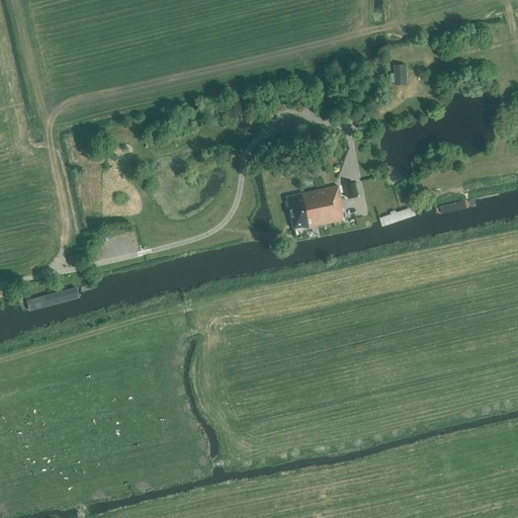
[(395,74),(396,83),(396,86),(407,85),(406,65),(395,66),(395,74)]
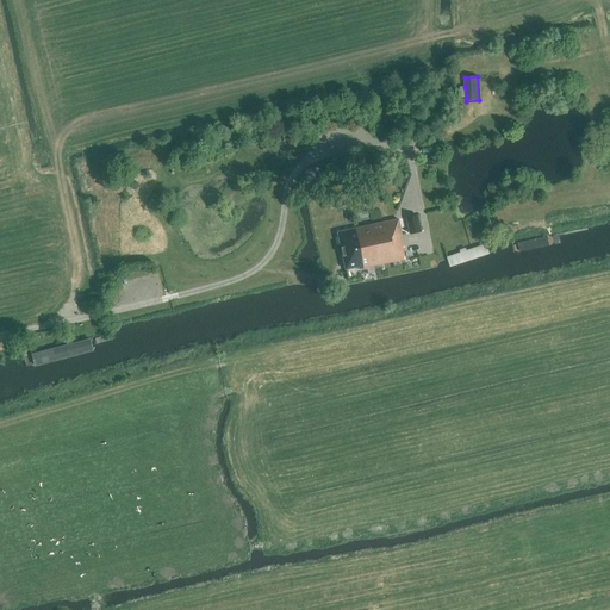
[(421,232),(417,216),(406,218),(410,234),(421,232)]
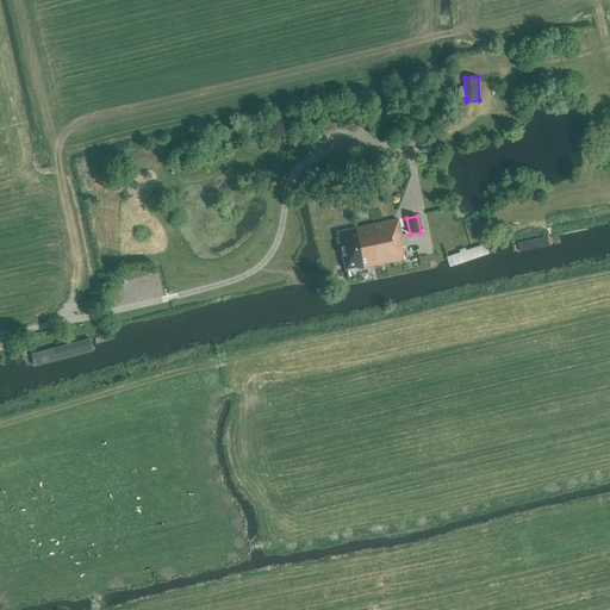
[(398,219),(337,232),(346,269),(359,267),(359,269),(404,260),(402,248),(404,247),(398,219)]
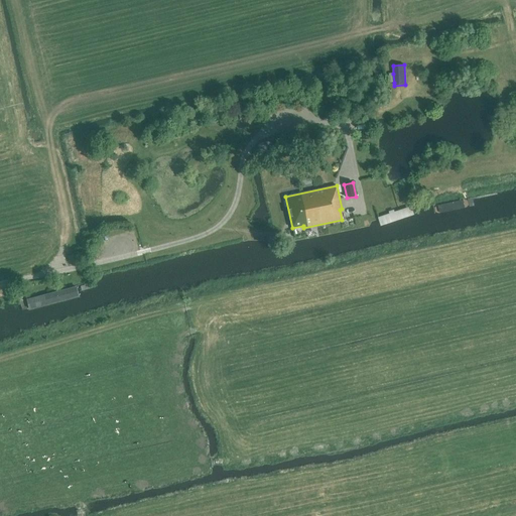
[(468,199),(433,206),(434,214),(470,207),(468,199)]
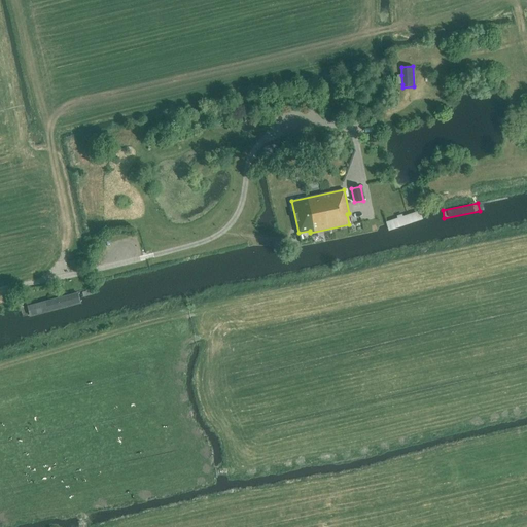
[(71,269),(86,265),(84,258),(69,261),(71,269)]
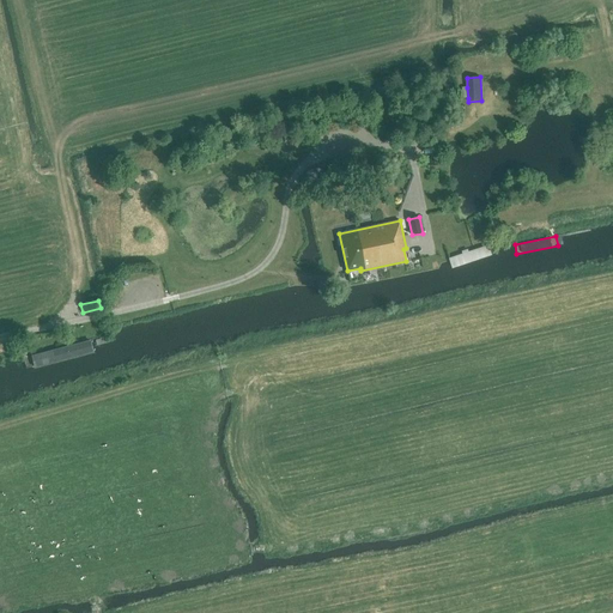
[(89,338),(32,356),(35,366),(92,349),(89,338)]
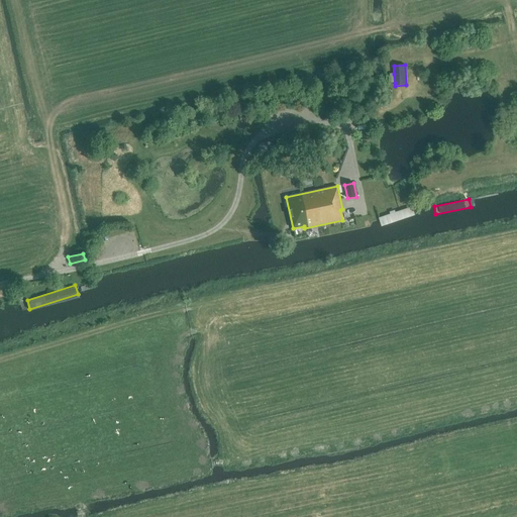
All buildings are outlined.
